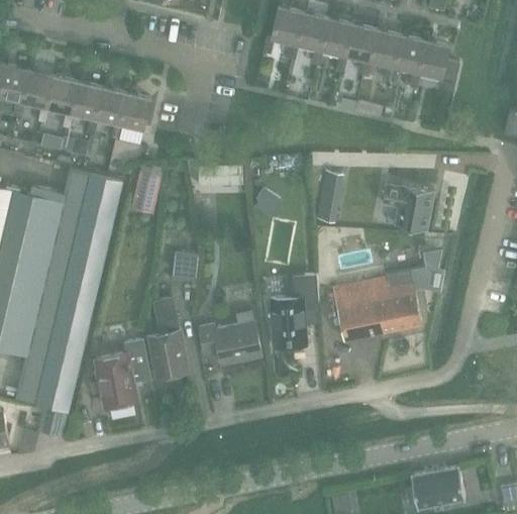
[(176,7),(193,10),(199,12),(201,4),(185,0),(163,0),(177,3),(176,7)]
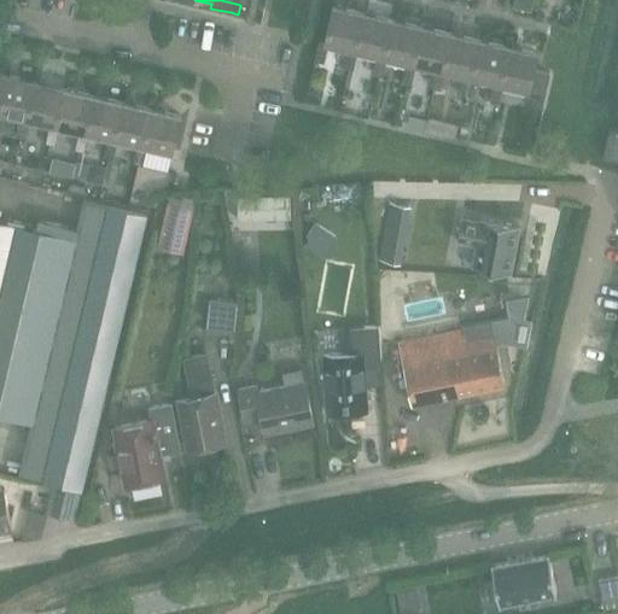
[(314,65),(315,65),(324,66),(327,50),(348,54),(353,56),(362,16),(332,9),(322,46),(318,45),(314,65)]
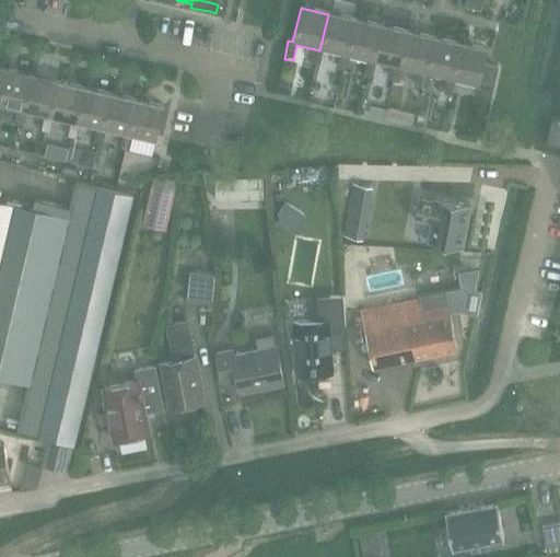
[(319,50),(315,49),(311,66),(319,68),(324,50),(340,55),(346,56),(354,21),(328,14),(319,50)]
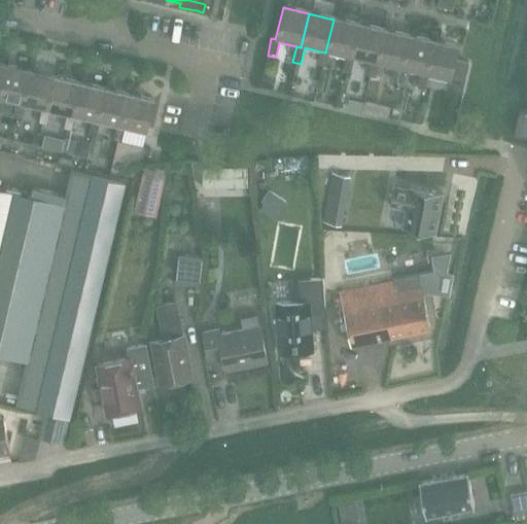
[(457,14),(455,21),(462,23),(463,19),(464,15),(457,14)]
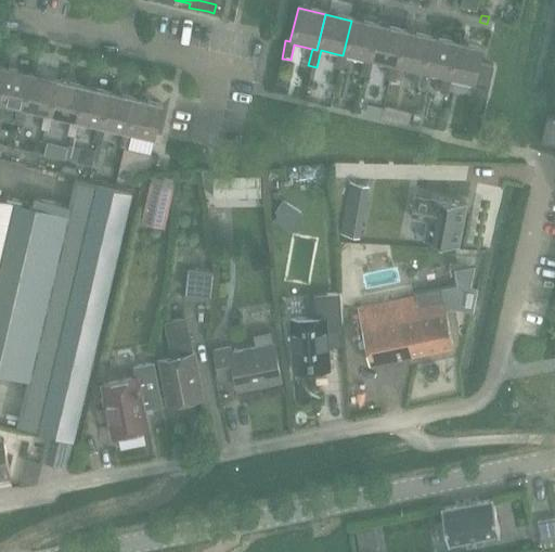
[(343,55),(337,54),(334,71),(343,73),(347,56),(364,61),(369,62),(377,27),(351,21),(343,55)]
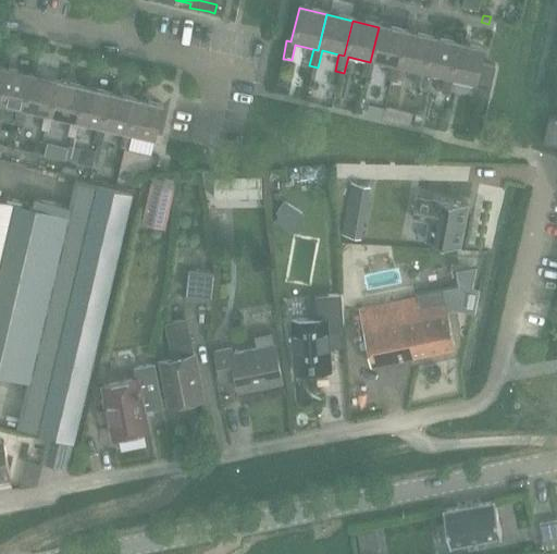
[(370,62),(366,61),(361,76),(370,78),(374,63),(392,68),(396,69),(405,33),(379,27),(370,62)]
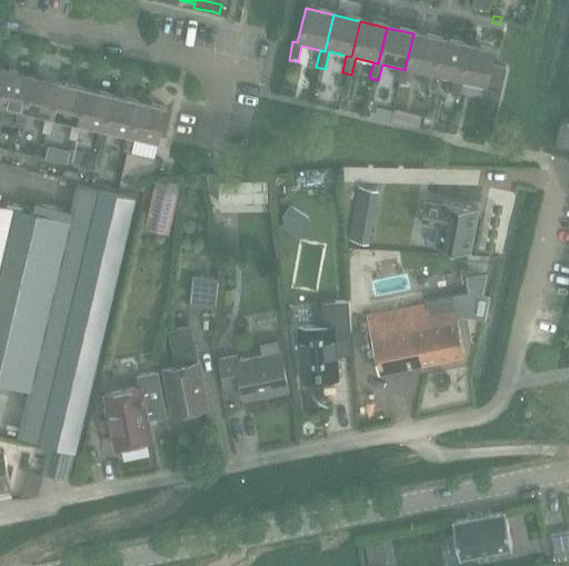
[(405,70),(400,69),(397,85),(406,87),(409,71),(427,75),(431,77),(440,40),(413,33),(405,70)]
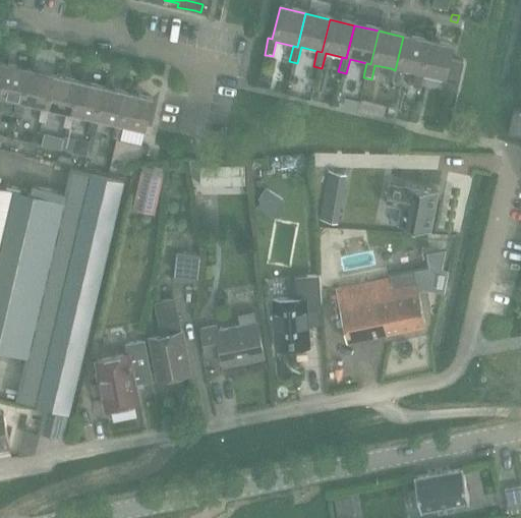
[(395,70),(391,68),(387,82),(396,84),(399,70),(415,74),(419,75),(427,43),(403,37),(395,70)]
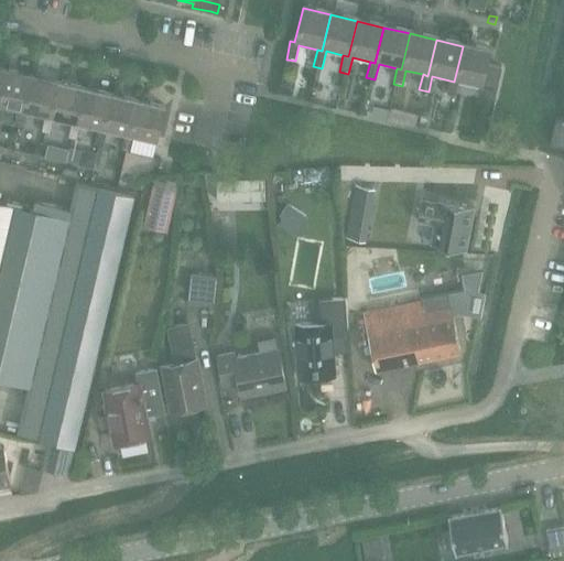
[(454,82),(449,81),(445,96),(455,98),(459,83),(480,88),(478,99),(494,103),(501,71),(487,67),(490,53),(463,46),(454,82)]
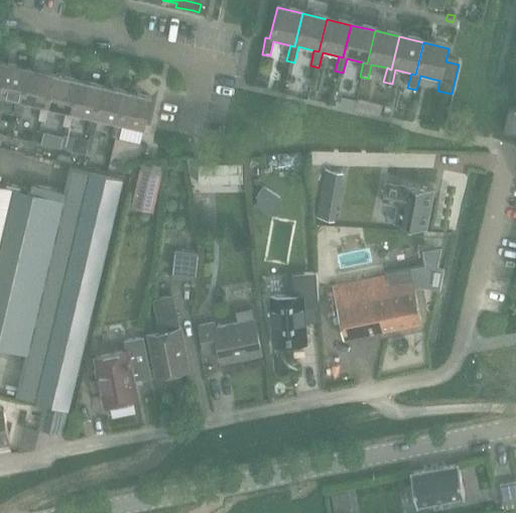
[(0,80),(0,99),(16,103),(20,104),(28,72),(3,66),(0,80)]
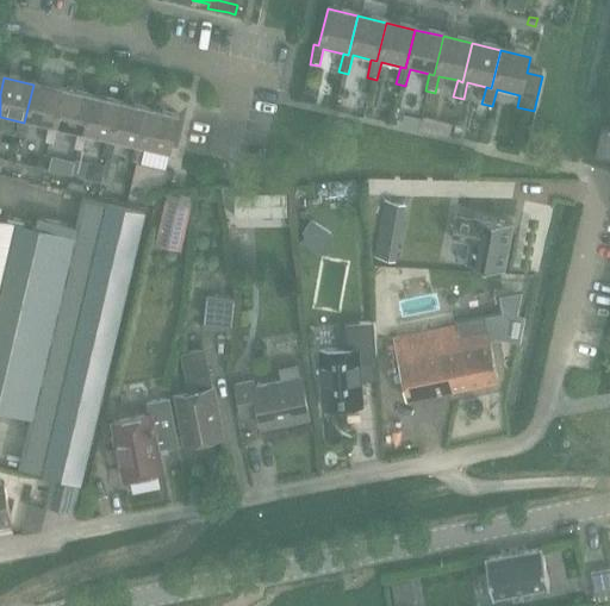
[(24,123),(19,122),(14,139),(25,142),(29,125),(48,129),(53,130),(61,92),(33,85),(24,123)]
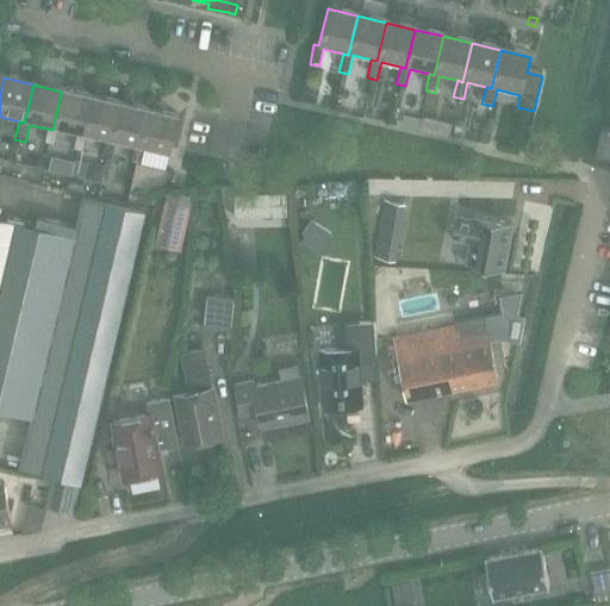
[(53,130),(48,129),(44,147),(54,149),(57,131),(76,136),(81,137),(92,99),(61,92),(53,130)]
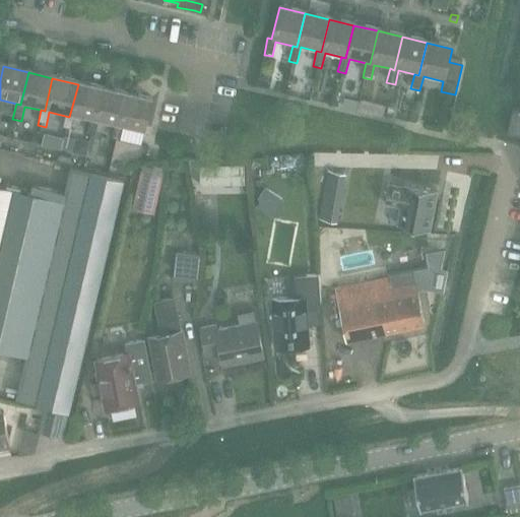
[(78,84),(69,117),(65,116),(61,130),(70,132),(73,118),(90,122),(95,123),(104,90),(78,84)]
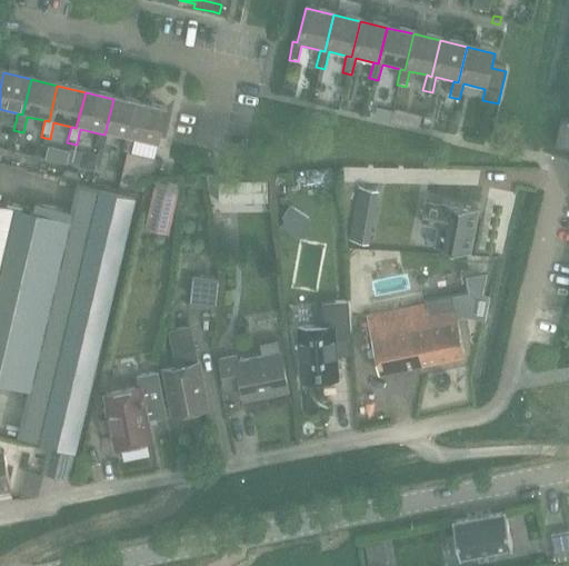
[(105,135),(99,133),(95,149),(103,151),(108,136),(126,139),(130,140),(140,105),(113,99),(105,135)]
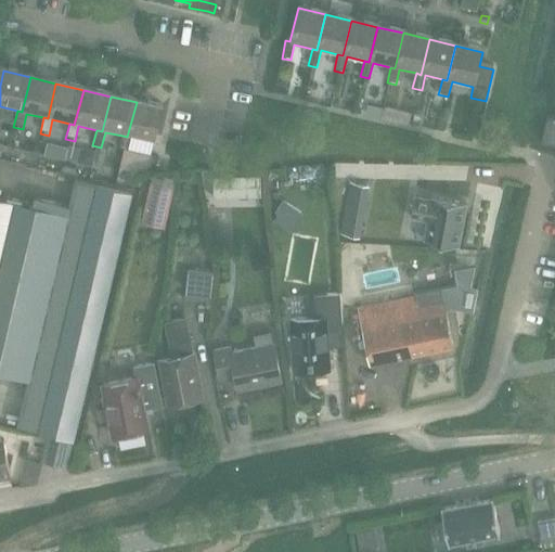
[(127,137),(123,136),(119,152),(127,153),(131,138),(155,143),(163,108),(137,102),(127,137)]
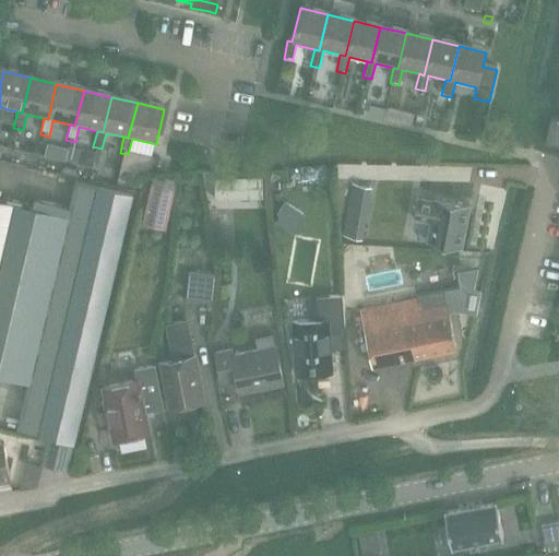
[(370,108),(367,118),(382,122),(385,111),(370,108)]
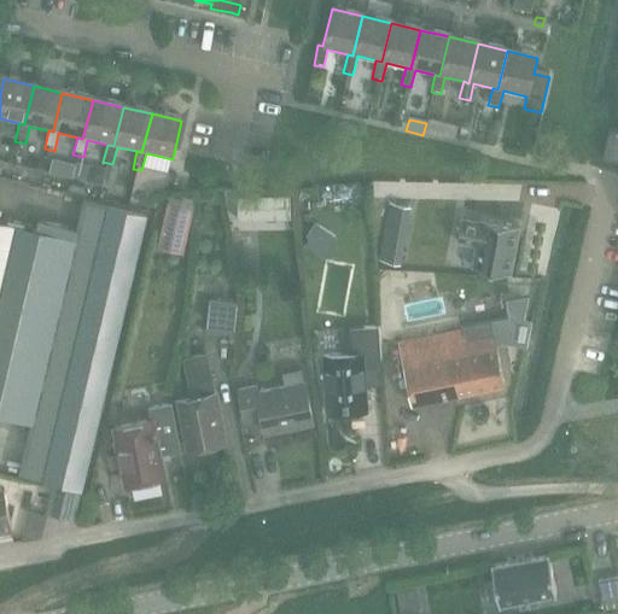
[(602,163),(617,165),(617,135),(610,134),(602,163)]
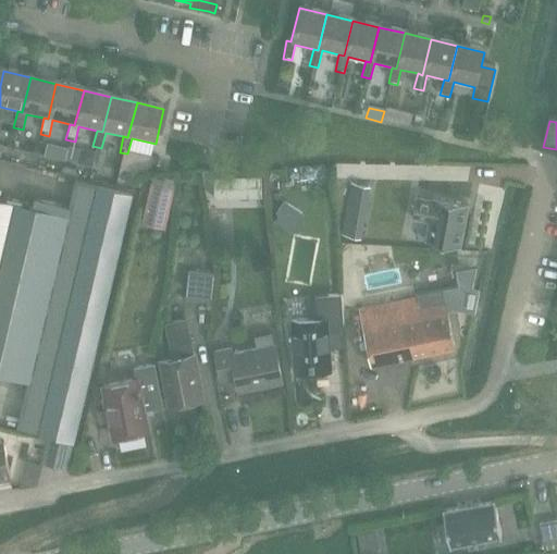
[(81,150),(76,167),(93,170),(96,155),(81,150)]
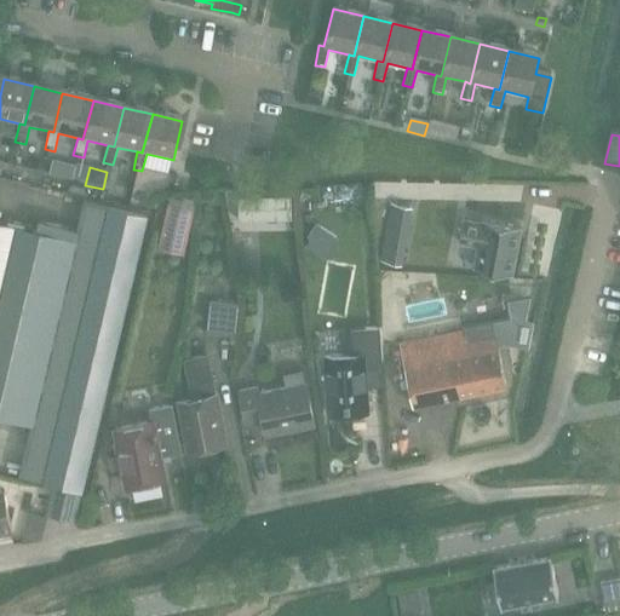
[(167,207),(160,237),(156,253),(184,259),(188,243),(197,203),(170,197),(167,207)]
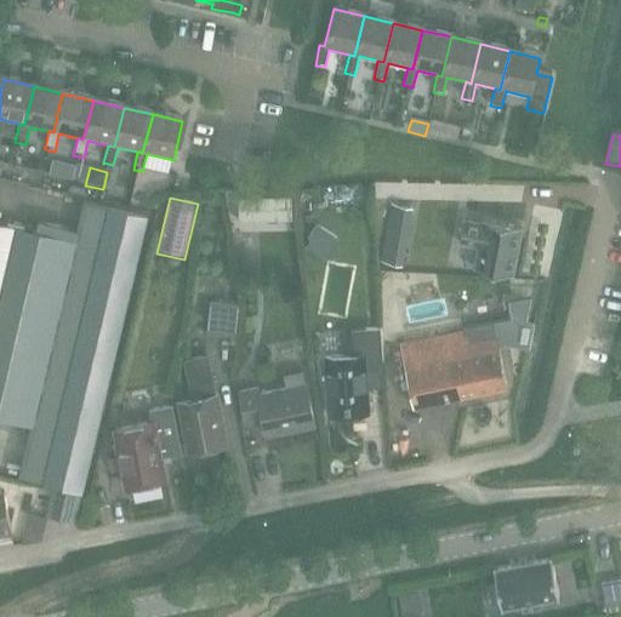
[(256,201),(238,201),(238,224),(256,224),(291,223),(291,200),(256,201)]
